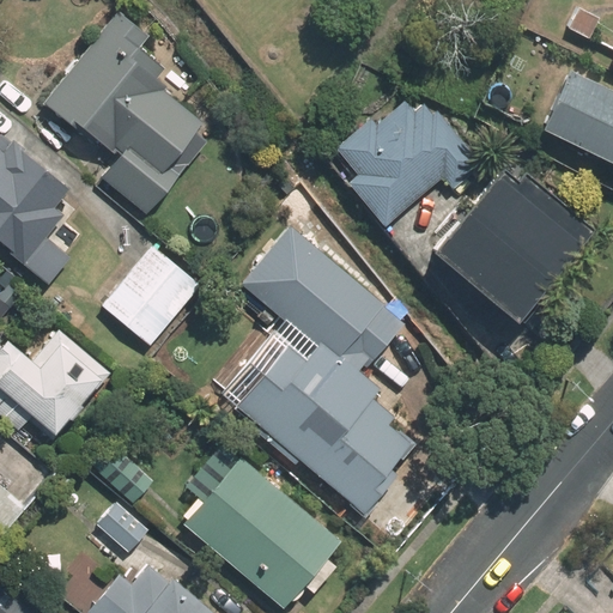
[(600,19),(577,7),(566,29),(589,40),(600,19)]
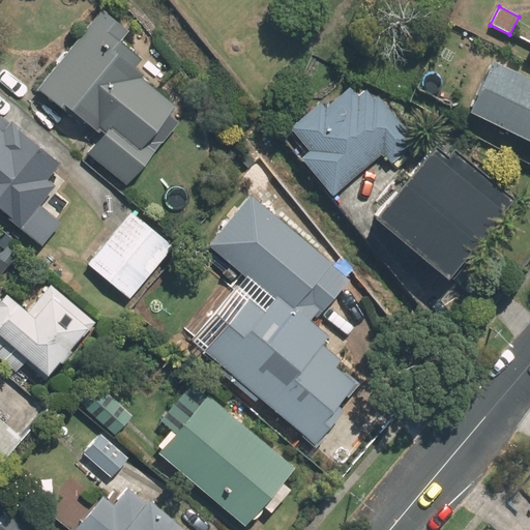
[(168,113),(175,105),(141,78),(143,75),(135,68),(142,59),(119,41),(127,31),(100,9),(37,89),(84,126),(87,122),(98,130),(99,129),(105,133),(87,154),(127,186),(178,121),(168,113)]
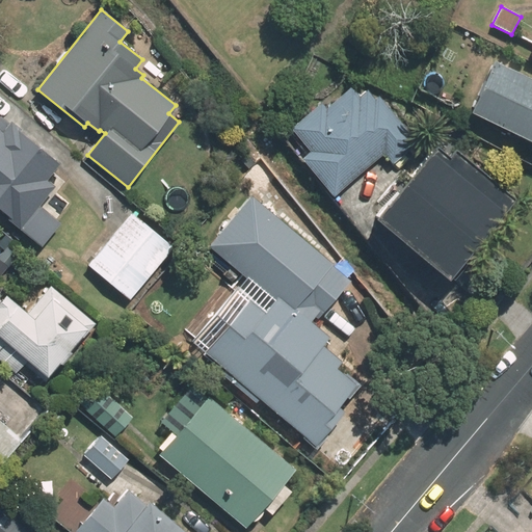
[(531,78),(494,59),(468,111),(531,141),(531,78)]
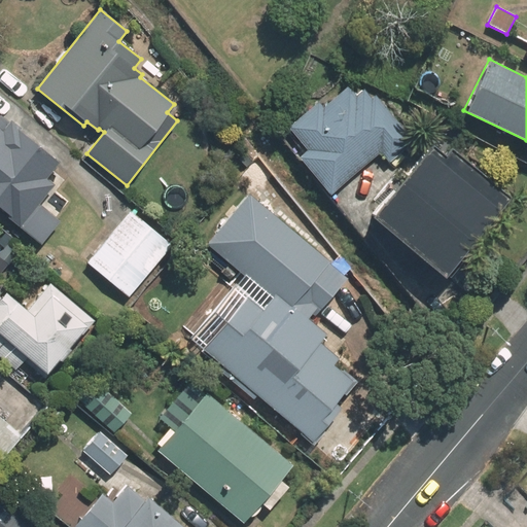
[(299,157),(329,194),(380,151),(389,163),(414,141),(375,96),(372,98),(363,89),(357,95),(349,84),(322,107),(317,102),(287,128),(307,150),(299,157)]
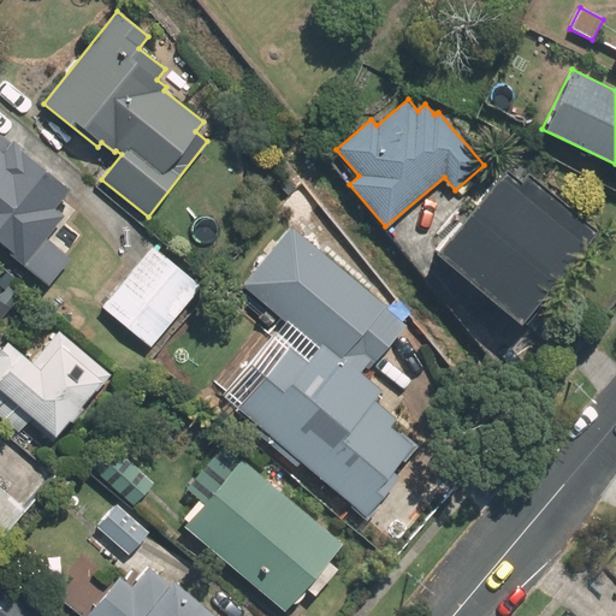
[(0,243),(13,254),(11,256),(48,285),(71,258),(45,237),(63,214),(54,208),(70,189),(23,152),(24,150),(12,141),(11,142),(10,142),(1,152),(0,149),(0,243)]
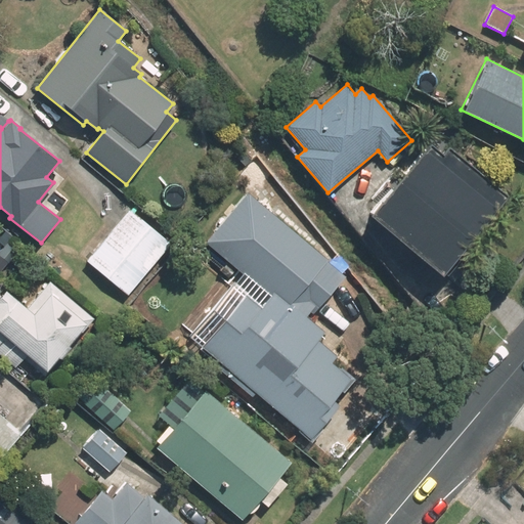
[(440,273),(506,194),(447,146),(441,155),(428,143),(368,215),(440,273)]
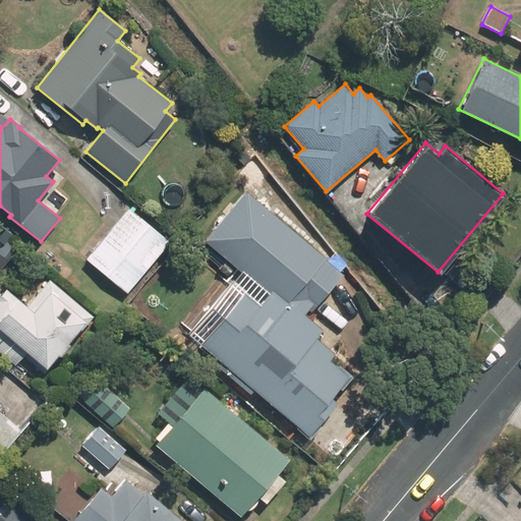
[(325,257),(244,190),(203,240),(268,294),(261,303),(245,291),(199,345),(309,437),(337,403),(331,397),(349,375),(329,359),(335,353),(316,338),(323,330),(303,314),(307,309),(310,312),(342,274),(324,258),(325,257)]
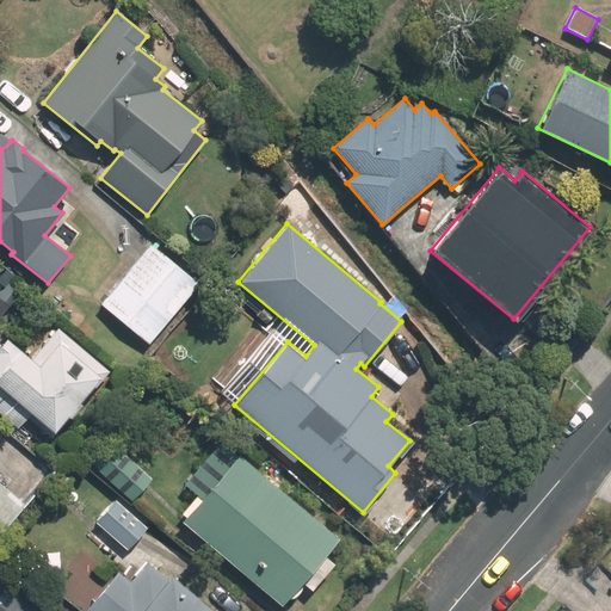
[(150,244),(100,304),(148,345),(199,284),(150,244)]
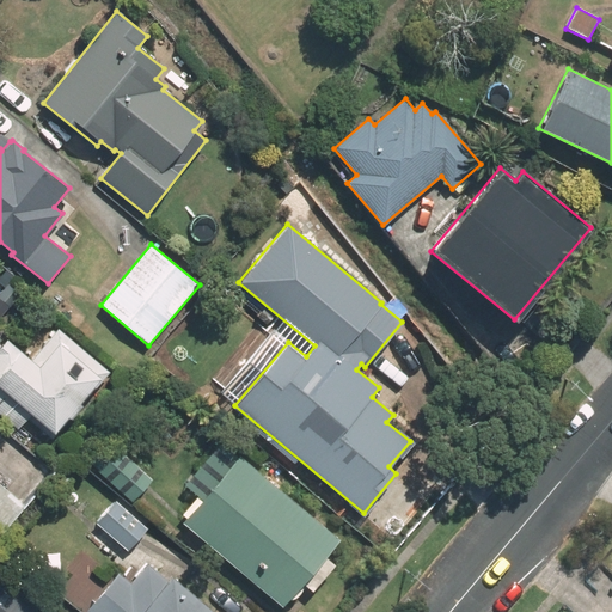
[(29,361),(19,354),(0,379),(0,395),(60,438),(112,365),(55,324),(29,361)]
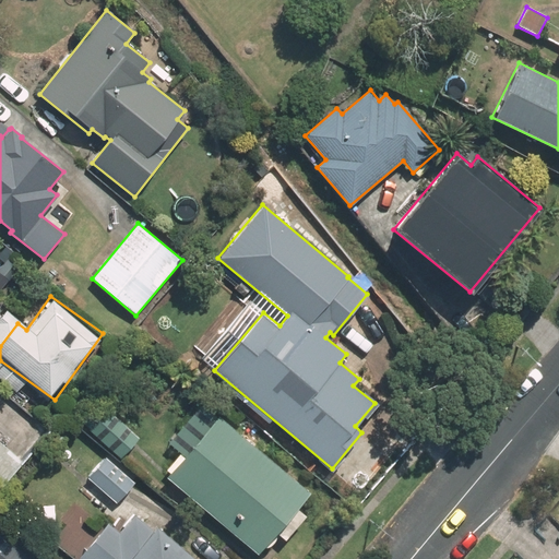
[(103,402),(82,421),(116,456),(137,437),(103,402)]
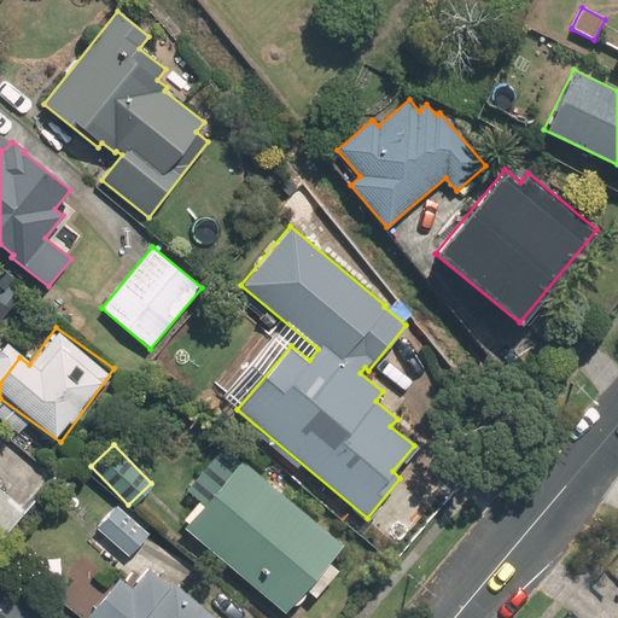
[(354,547),(240,453),(186,519),(298,613),(354,547)]
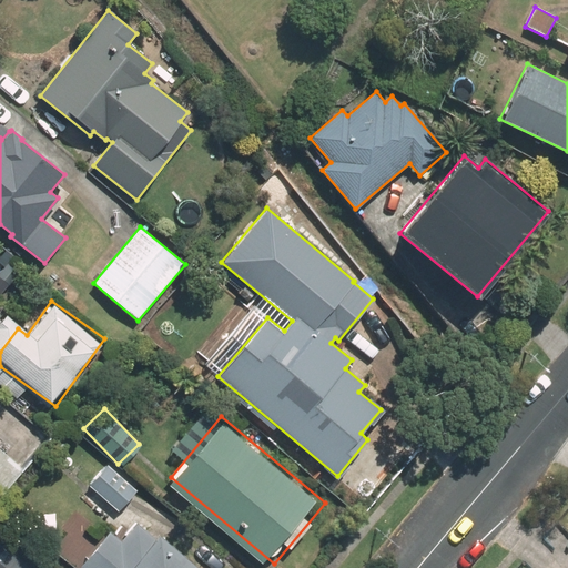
[(0,495),(24,470),(0,446),(0,495)]
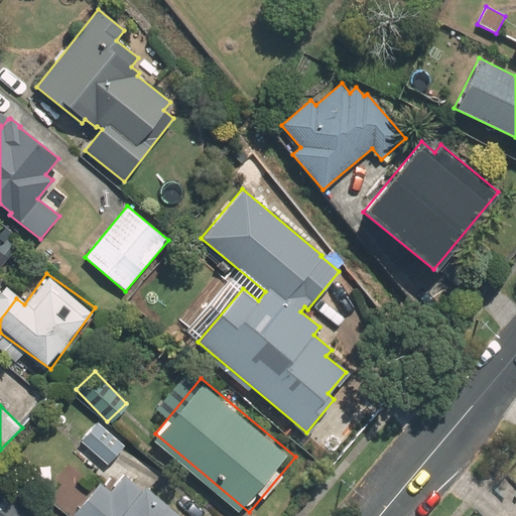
[(98,422),(72,448),(98,476),(125,449),(98,422)]
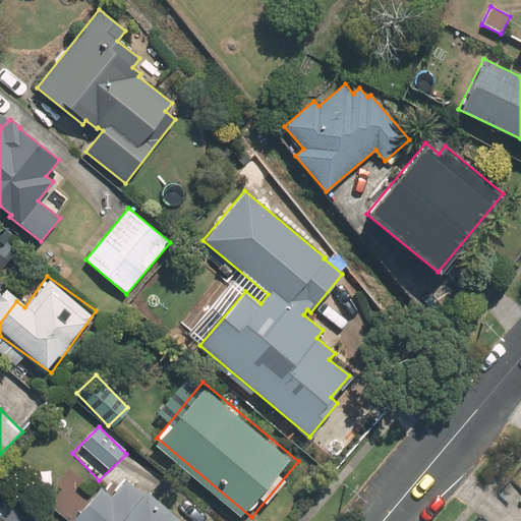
[(113,490),(105,485),(77,520),(183,520),(124,475),(113,490)]
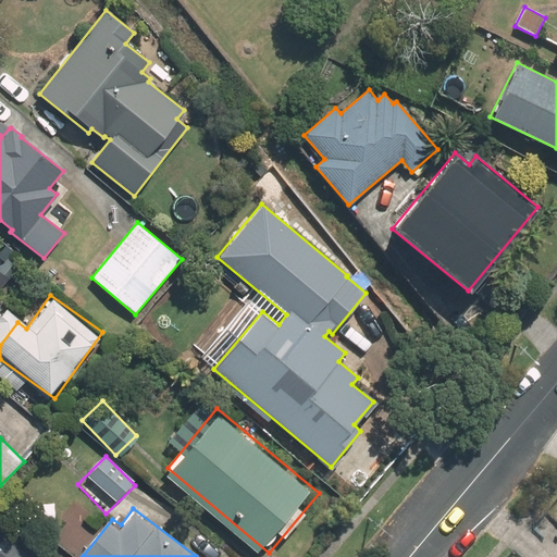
[(0,556),(25,556),(32,552),(0,521),(0,556)]
